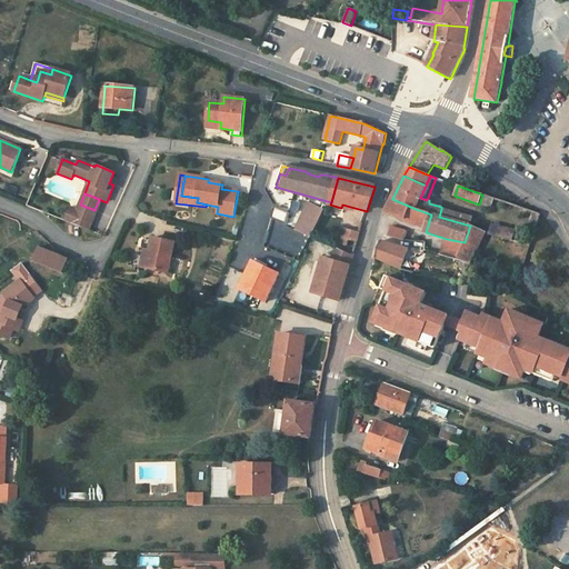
[(495,199),(482,195),(479,205),(488,209),(491,207),(495,199)]
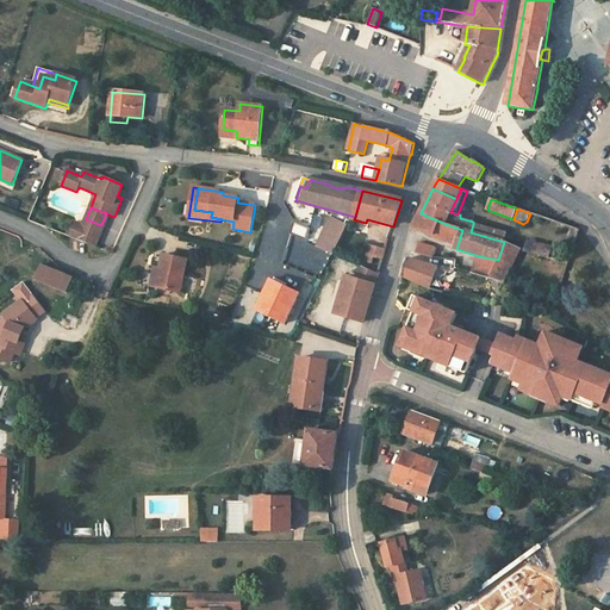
[(414,226),(458,246),(462,230),(446,224),(421,213),(414,226)]
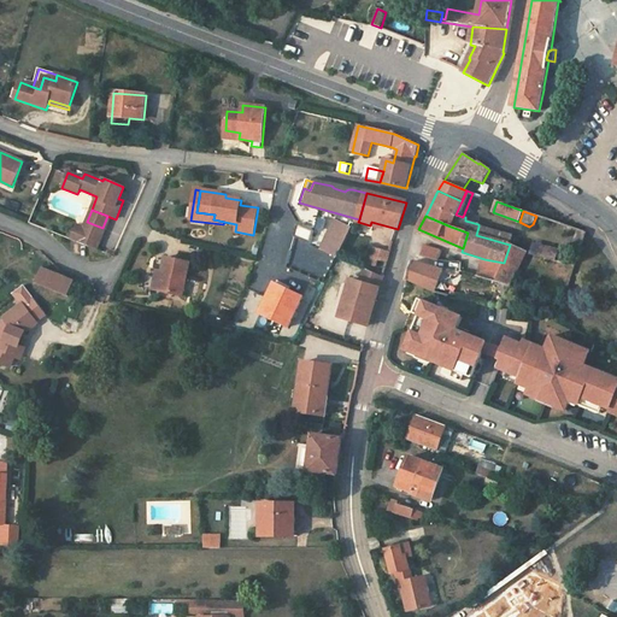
[(97,251),(105,229),(103,228),(87,222),(84,228),(82,234),(75,231),(71,240),(97,251)]
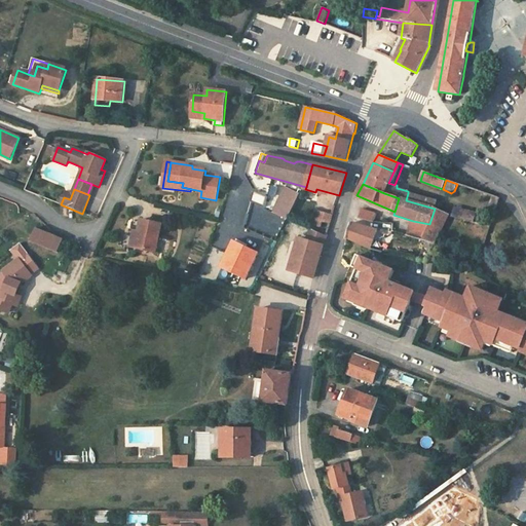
[(277,204),(292,211),(299,195),(286,189),(277,204)]
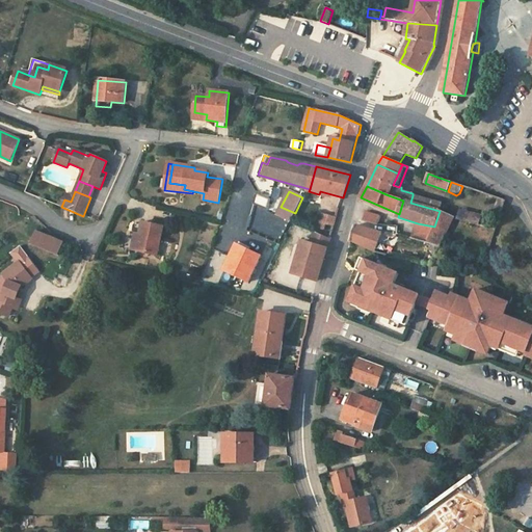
[(254,204),(267,210),(270,198),(257,193),(254,204)]
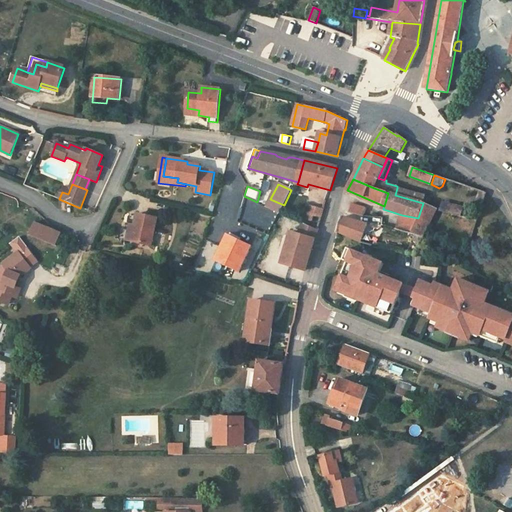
[(425,196),(397,188),(395,195),(423,203),(425,196)]
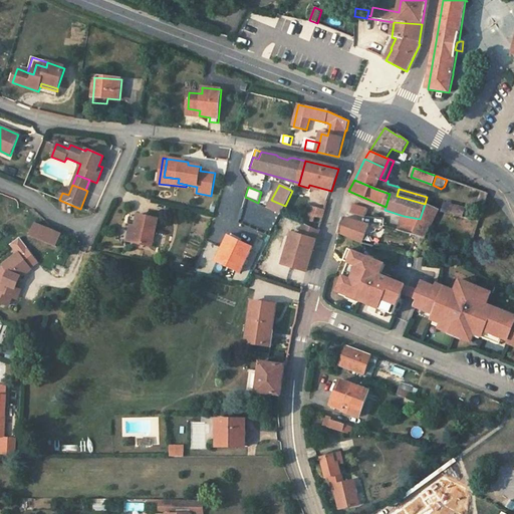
[(488,194),(482,192),(477,206),(484,208),(488,194)]
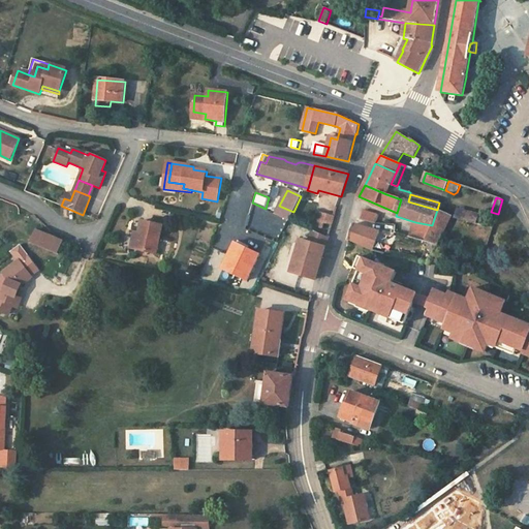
[(289,221),(293,212),(279,206),(278,210),(275,214),(289,221)]
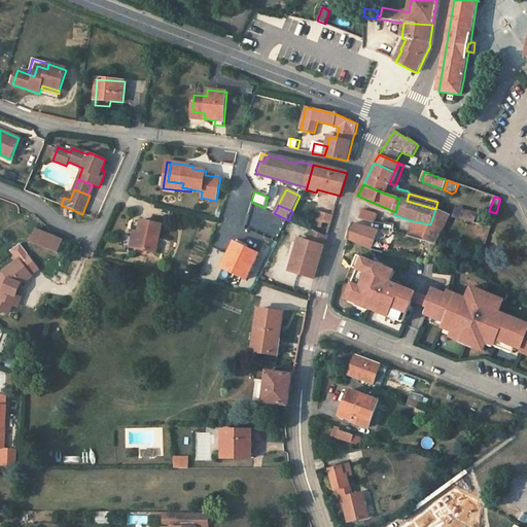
[(331,224),(337,208),(327,205),(324,214),(320,213),(316,226),(321,229),(323,222),(331,224)]
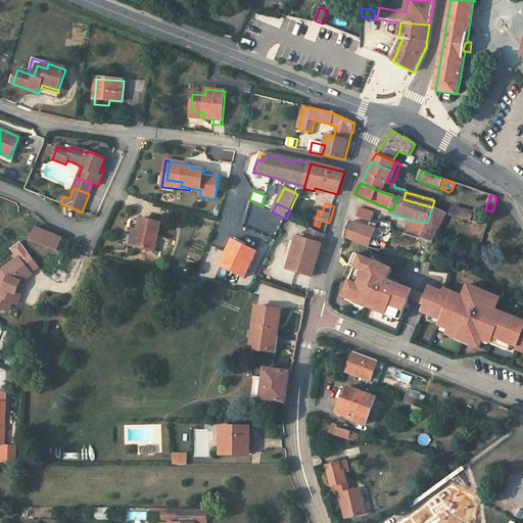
[(445,215),(432,207),(427,223),(420,239),(424,240),(431,243),(432,243),(445,215)]
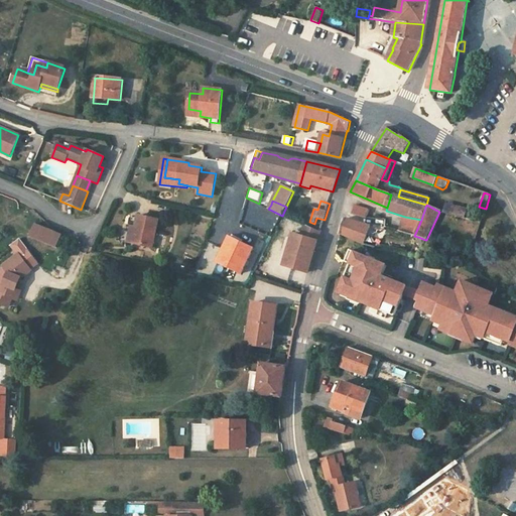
[(353,215),(366,219),(369,210),(356,206),(353,215)]
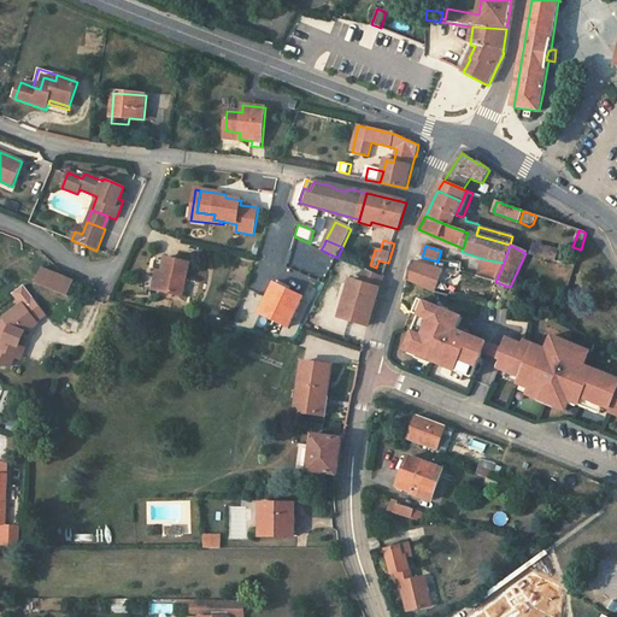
[(535,246),(533,254),(554,262),(557,252),(535,246)]
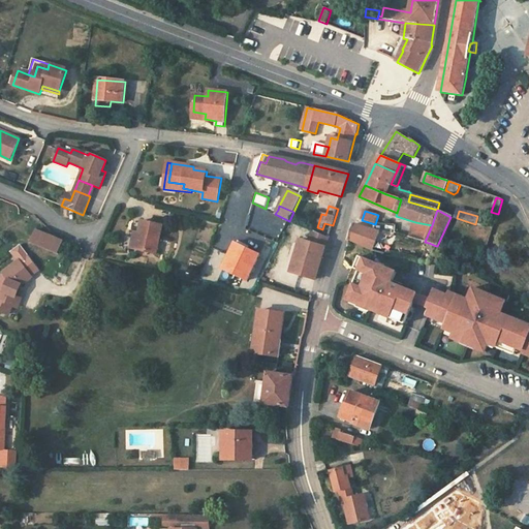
[(139,234),(135,250),(156,254),(162,226),(143,221),(139,234)]
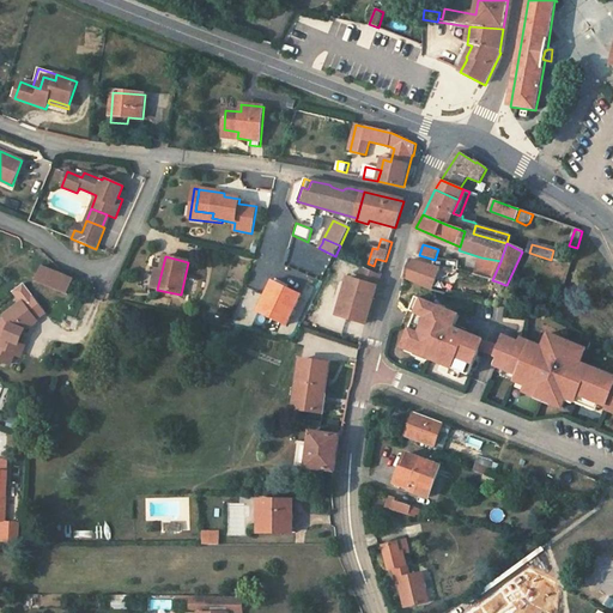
[(474,275),(492,280),(501,261),(481,258),(474,275)]
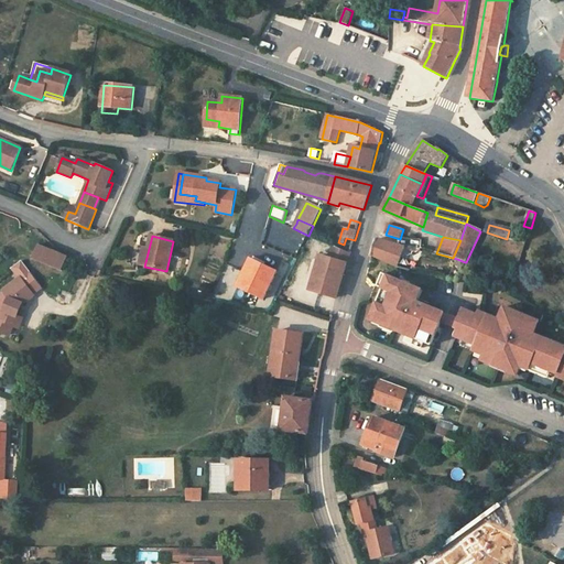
[(378,239),(376,247),(372,257),(388,262),(398,268),(405,247),(378,239)]
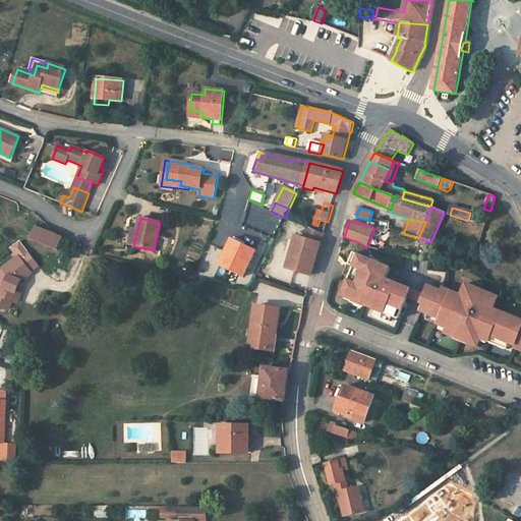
[(36,226),(31,239),(58,250),(63,237),(36,226)]
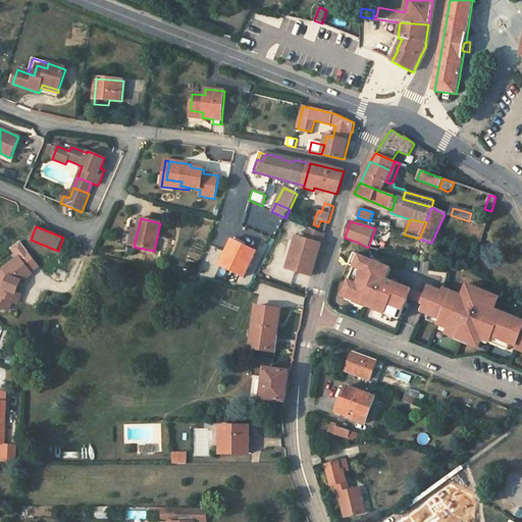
[(310,227),(306,240),(298,237),(288,268),(312,275),(324,233),(310,227)]
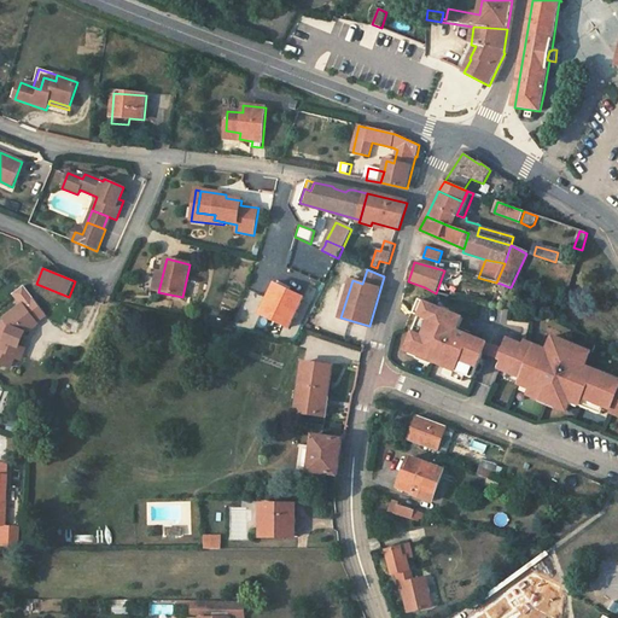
[(152,290),(158,292),(163,273),(157,272),(152,290)]
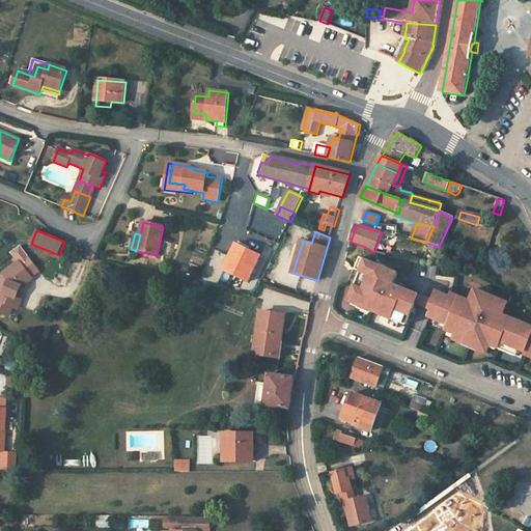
[(249,282),(261,255),(236,244),(224,270),(249,282)]
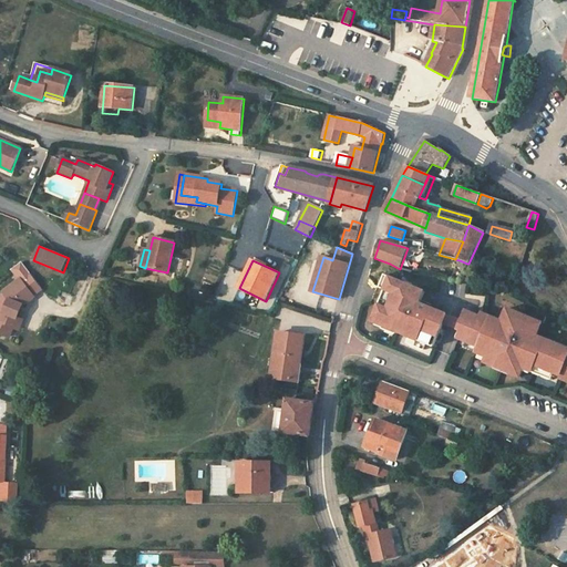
[(464,272),(467,264),(460,260),(457,267),(462,268),(461,270),(464,272)]
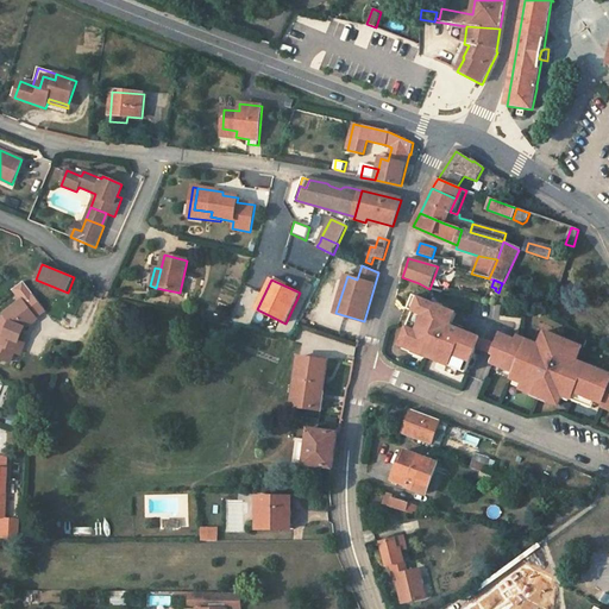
[(44,311),(23,282),(16,287),(19,292),(17,294),(22,301),(36,318),(44,311)]
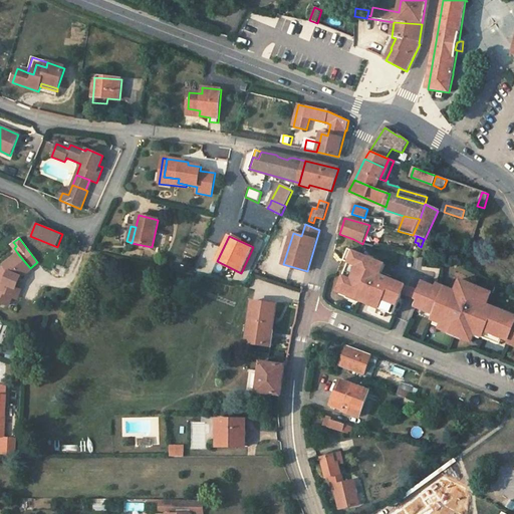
[(354,252),(349,250),(344,261),(350,263),(354,252)]
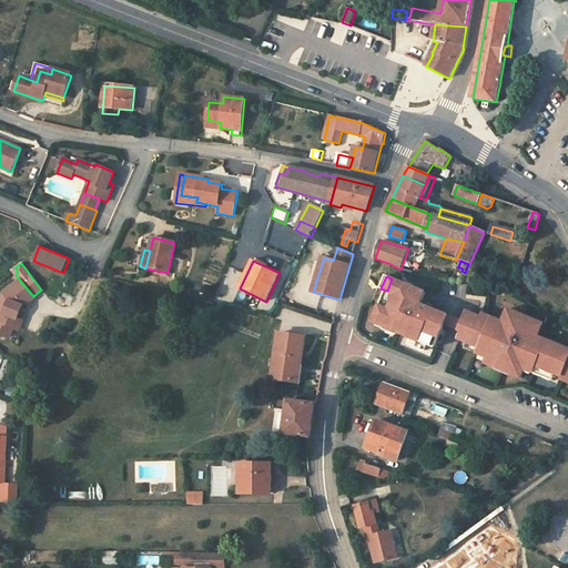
[(426,293),(392,279),(387,291),(374,323),(385,327),(387,323),(401,328),(399,333),(412,338),(428,345),(435,347),(445,324),(435,320),(438,312),(422,304),(426,293)]
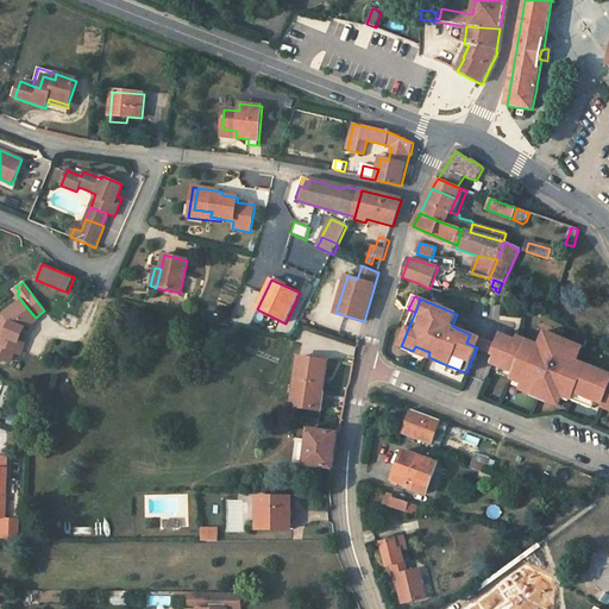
[(0,334),(0,336),(0,357),(10,362),(14,352),(19,355),(24,344),(19,341),(24,330),(37,319),(36,318),(22,301),(5,314),(11,322),(5,336),(0,334)]
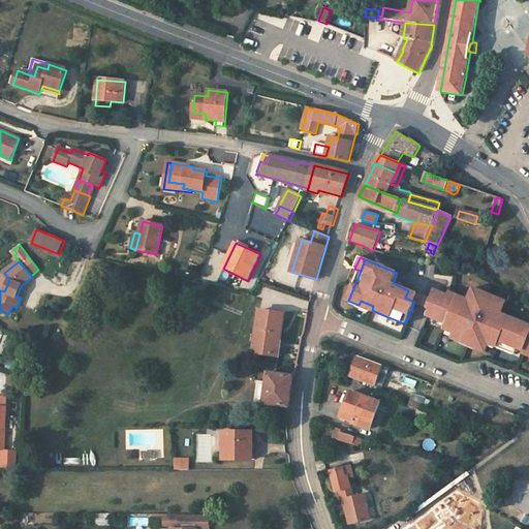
[(9,280),(4,273),(0,282),(0,289),(0,290),(4,291),(9,280)]
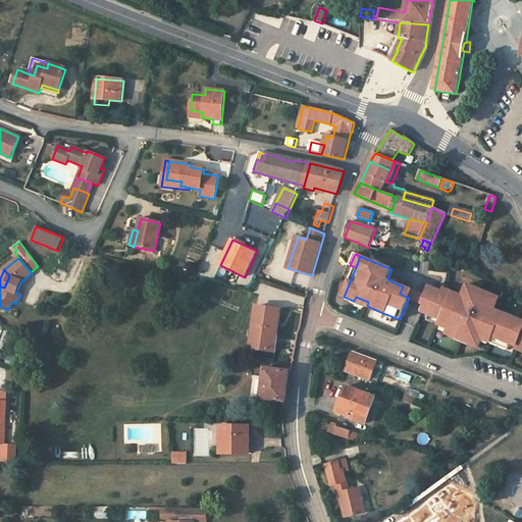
[(59,269),(56,276),(64,279),(66,272),(59,269)]
